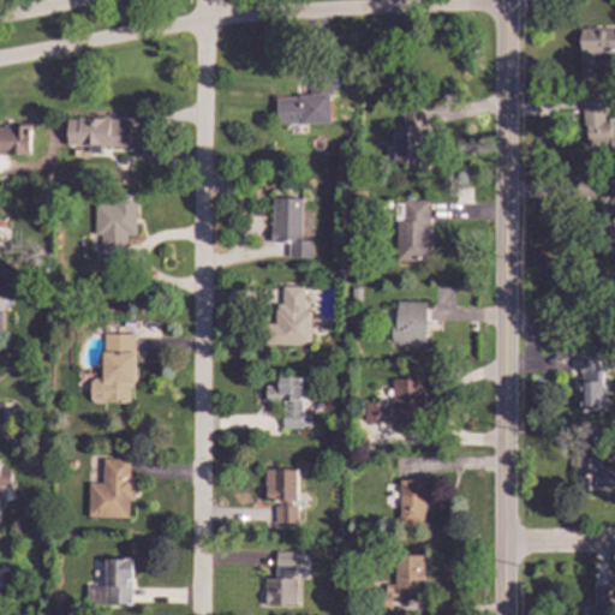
[(614,54),(614,63),(591,63),(591,78),(579,78),(579,31),(614,30),(614,54)]
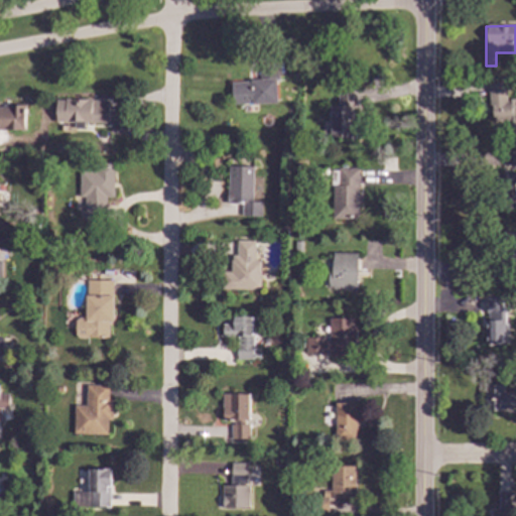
[(275,103),(275,80),(230,81),(231,105),(275,103)]
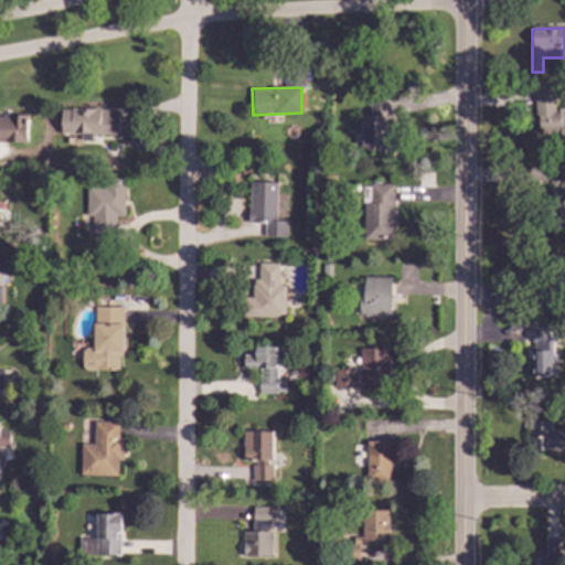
[(553,112),(557,112),(557,109),(564,108),(564,148),(558,149),(557,134),(539,135),(537,116),(535,116),(533,92),(552,91),(553,112)]
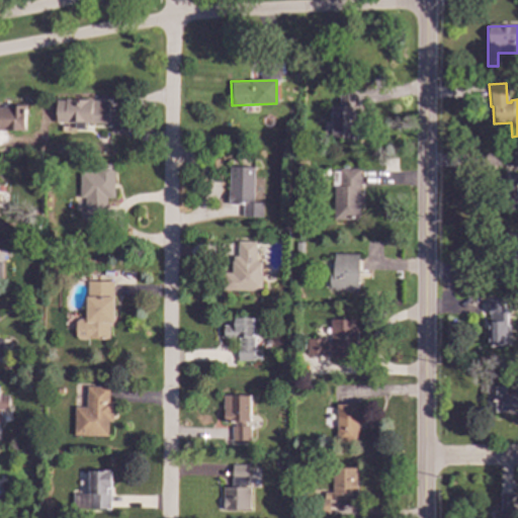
[(356,139),(355,91),(338,92),(338,106),(330,106),(331,139),(356,139)]
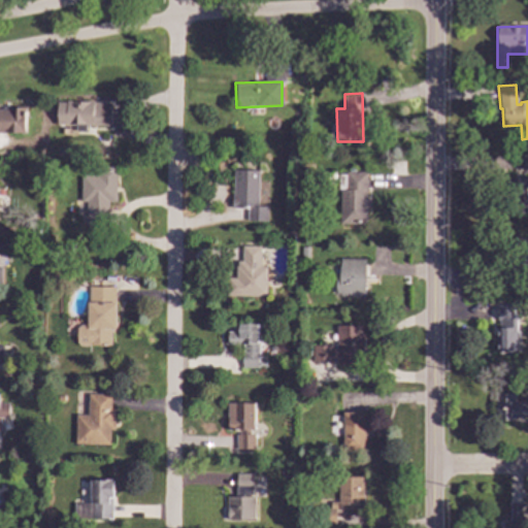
[(75,126),(75,132),(85,132),(85,126),(110,126),(110,102),(56,102),(56,126),(75,126)]
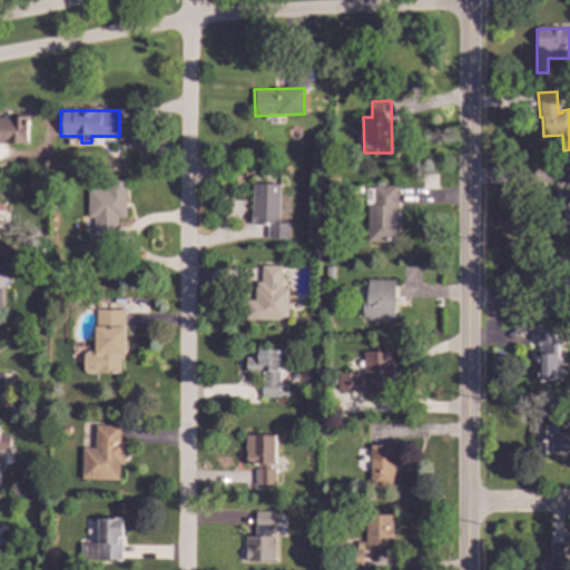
[(0,144),(27,145),(27,118),(0,118),(0,144)]
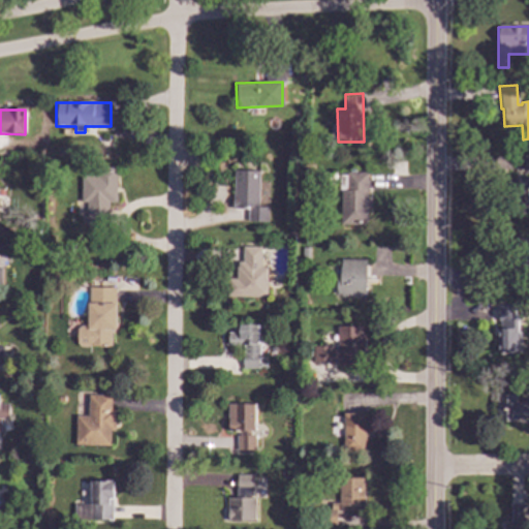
[(81,176),(81,199),(76,199),(76,217),(83,217),(83,227),(109,227),(109,201),(116,201),(116,167),(96,167),(97,176),(81,176)]
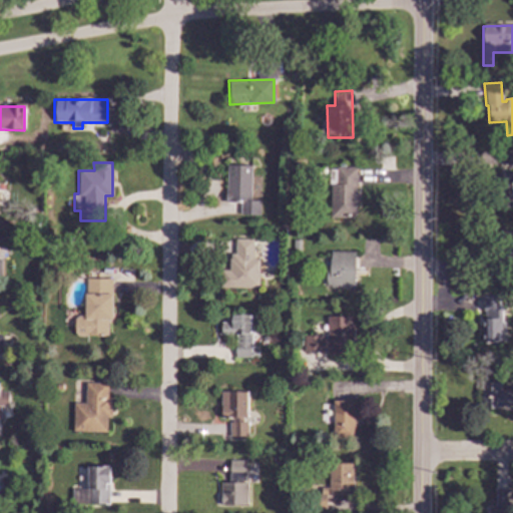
[(260,215),(260,200),(250,200),(251,165),(226,165),(225,202),(240,202),(240,214),(260,215)]
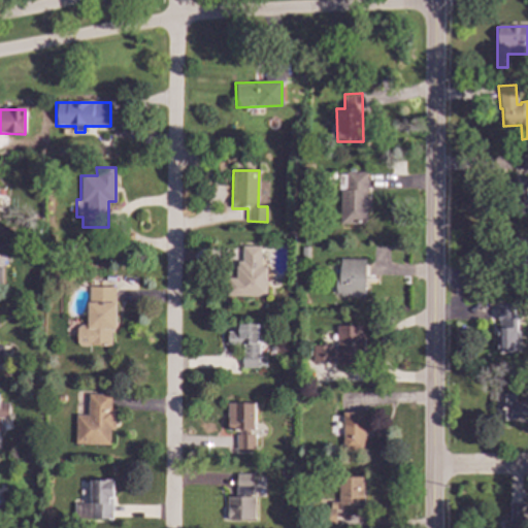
[(367,173),(338,172),(338,186),(339,186),(339,224),(366,224),(367,173)]
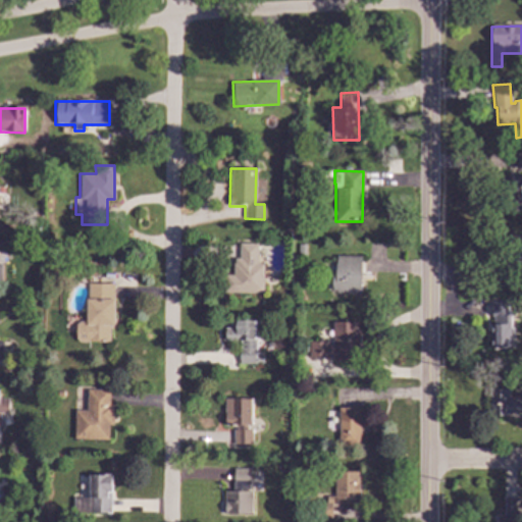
[(521,199),(521,211),(503,212),(501,189),(502,188),(501,177),(520,176),(521,199)]
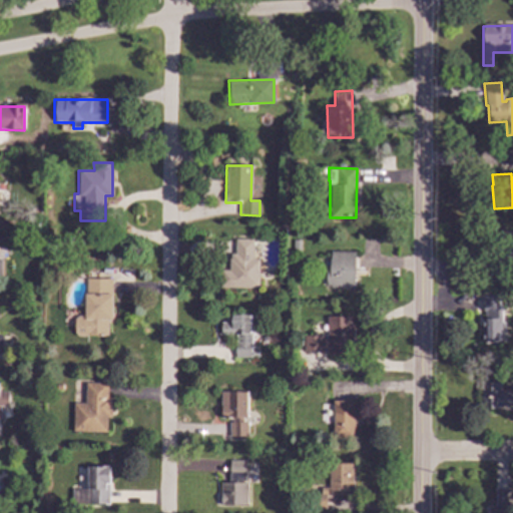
[(219,288),(259,288),(260,260),(252,259),(253,238),(235,238),(234,253),(229,253),(229,271),(219,271),(219,288)]
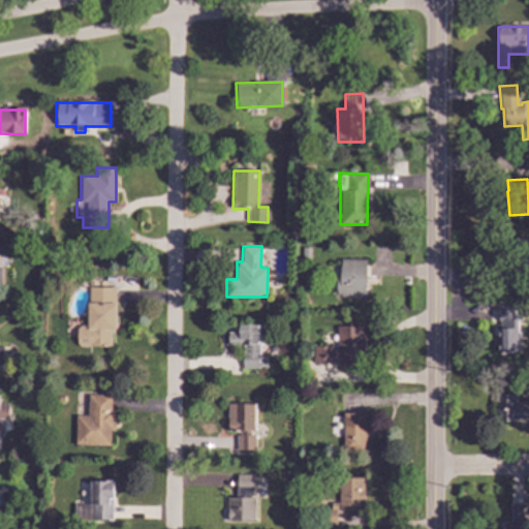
[(336,297),(365,297),(366,260),(341,259),(340,277),(336,277),(336,297)]
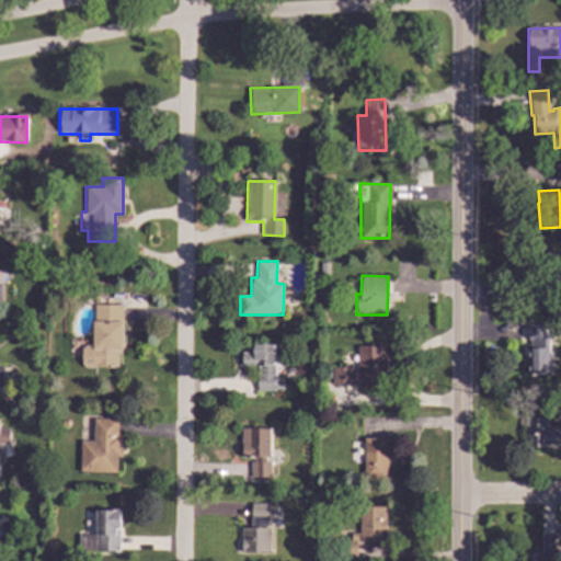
[(123,305),(92,305),(93,345),(82,345),(82,367),(117,367),(117,352),(123,352),(123,305)]
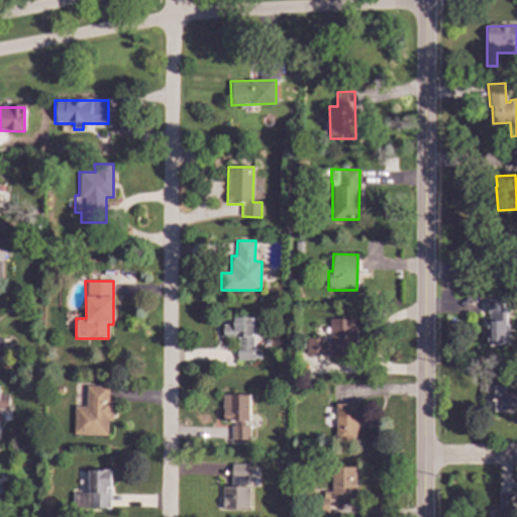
[(502,307),(506,307),(508,311),(508,313),(505,315),(505,324),(507,324),(507,333),(505,333),(506,345),(485,346),(484,322),(488,322),(488,315),(486,315),(485,300),(502,300),(502,307)]
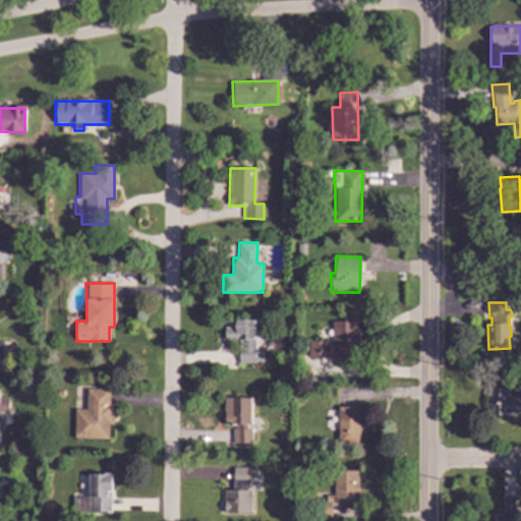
[(255,320),(231,319),(230,328),(225,327),(224,340),(239,340),(239,362),(254,363),(255,320)]
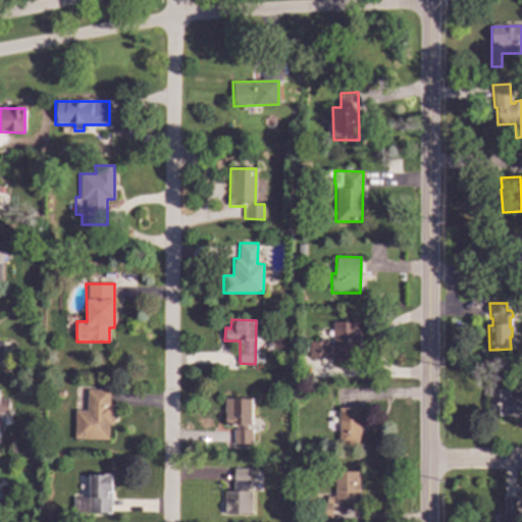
[(359,322),(332,322),(332,342),(310,342),(310,359),(359,359),(359,322)]
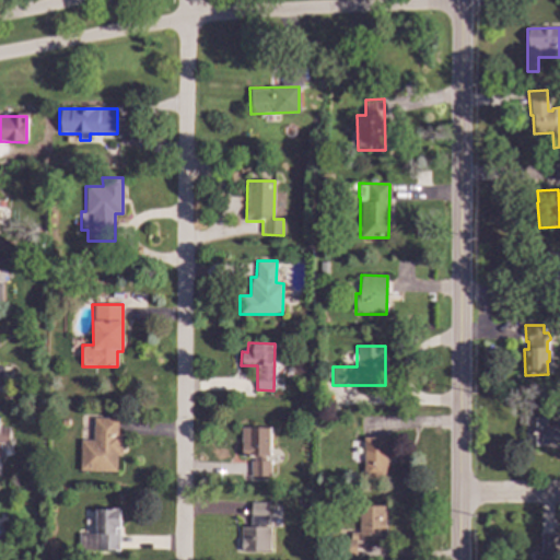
[(121,455),(123,433),(117,433),(118,419),(94,418),(93,441),(80,441),(79,470),(116,471),(116,455),(121,455)]
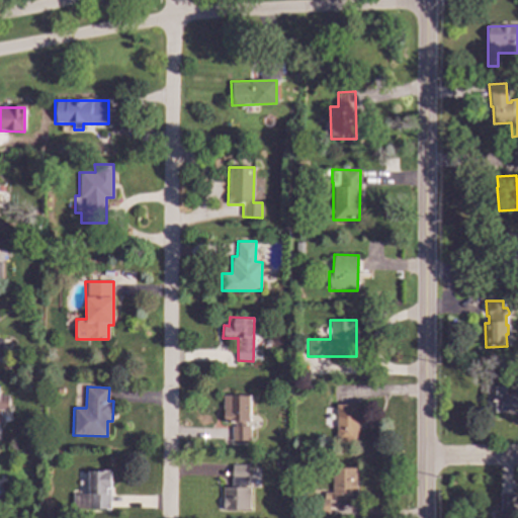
[(505,395),(508,395),(508,392),(517,392),(517,412),(504,412),(504,414),(486,414),(486,386),(505,386),(505,395)]
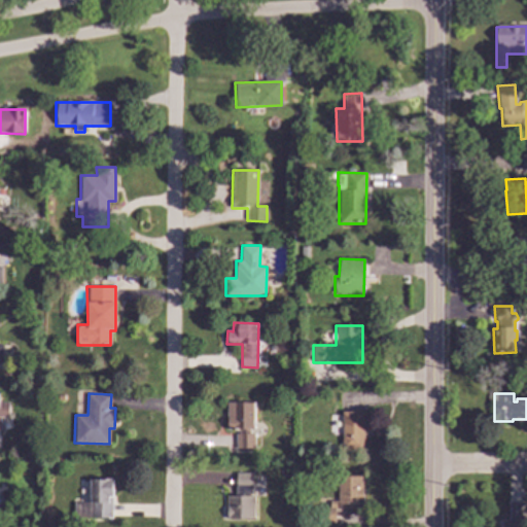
[(0,417),(8,417),(8,402),(0,402),(0,417)]
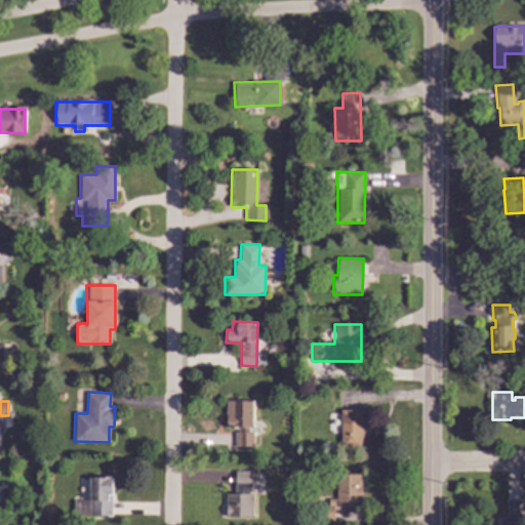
[(235,447),(253,446),(252,401),(226,401),(226,429),(235,429),(235,447)]
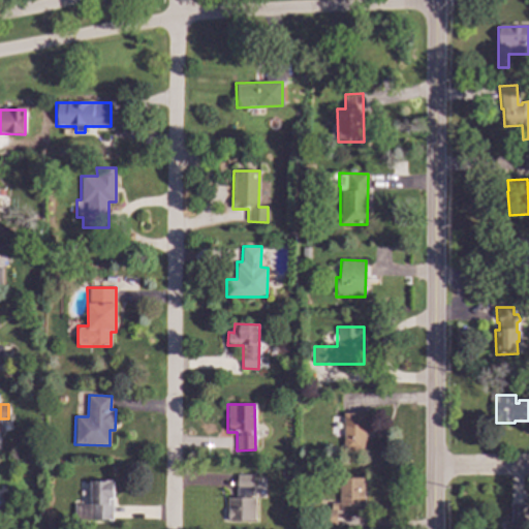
[(365,412),(343,412),(343,450),(366,450),(365,412)]
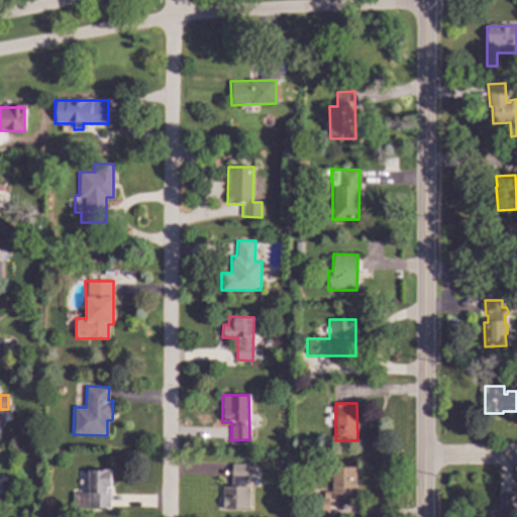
[(222,509),(250,509),(250,486),(247,486),(247,463),(230,464),(231,486),(222,487),(222,509)]
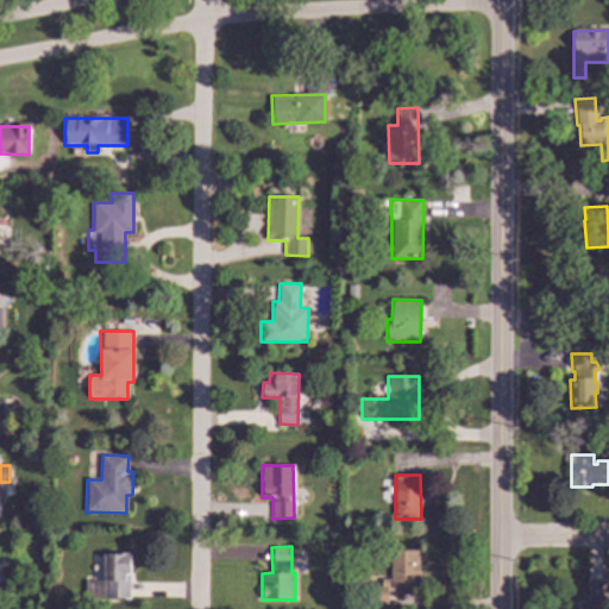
[(419,551),(390,550),(390,578),(381,578),(381,588),(419,589),(419,551)]
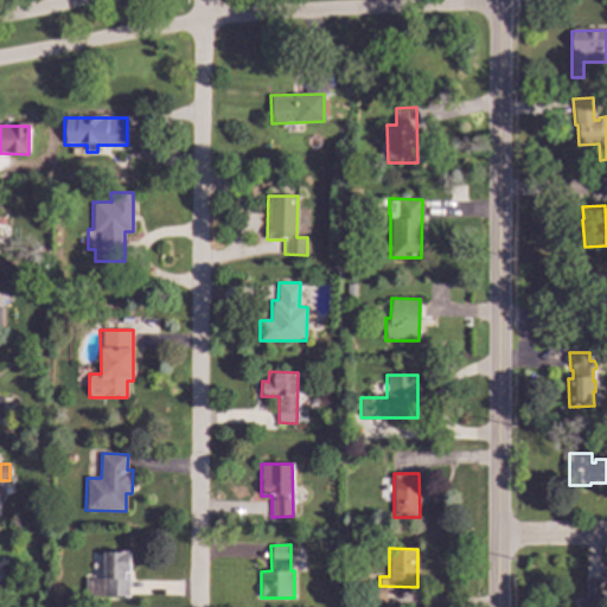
[(128,598),(129,553),(103,551),(103,579),(87,579),(85,596),(128,598)]
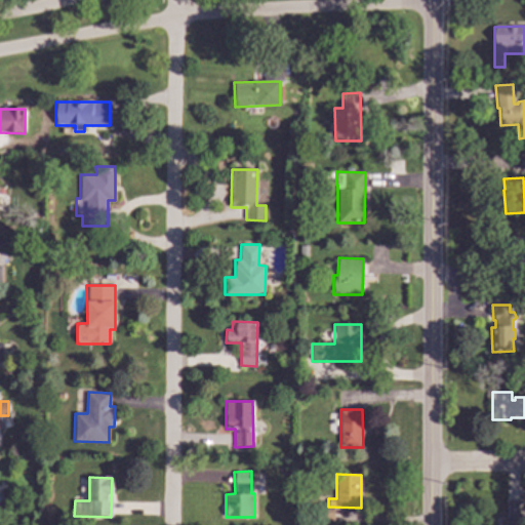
[(524,522),(518,522),(518,524),(498,524),(498,522),(507,522),(507,501),(523,501),(524,522)]
